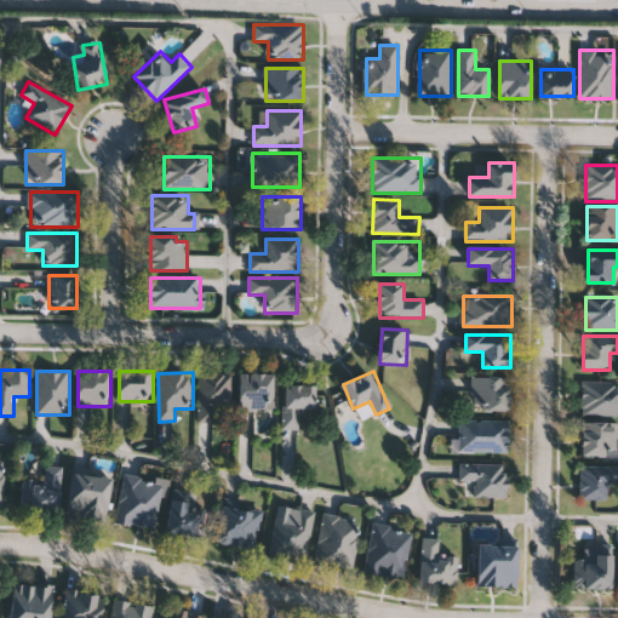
[(200,423),(200,373),(233,373),(233,407),(217,407),(217,423),(200,423)]
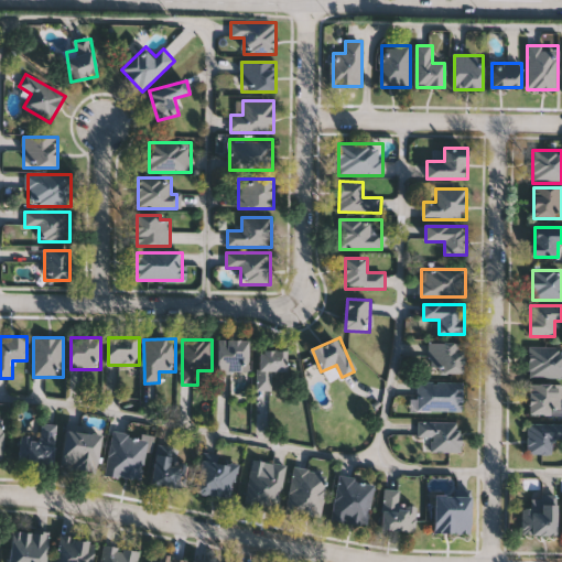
[(218,374),(218,339),(249,339),(249,374),(218,374)]
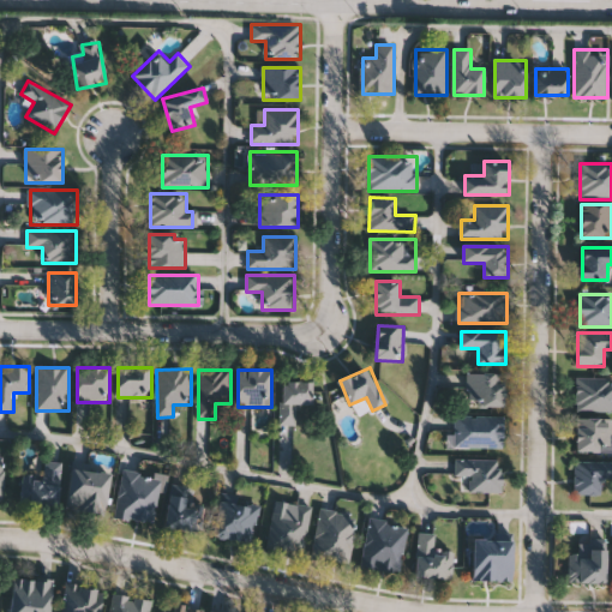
[(507,373),(507,407),(481,407),(481,403),(468,403),(468,373),(507,373)]
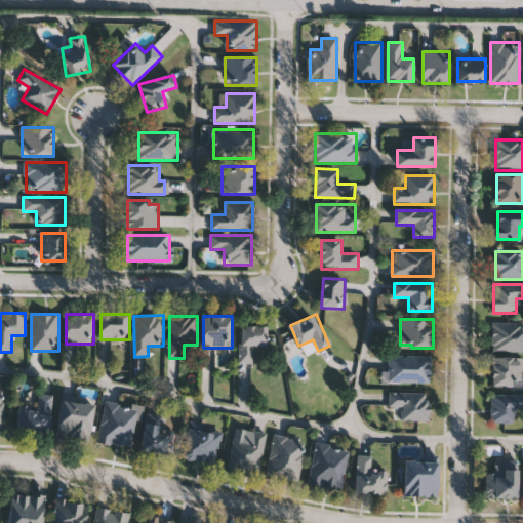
[(492,322),(522,322),(522,352),(492,352),(492,322)]
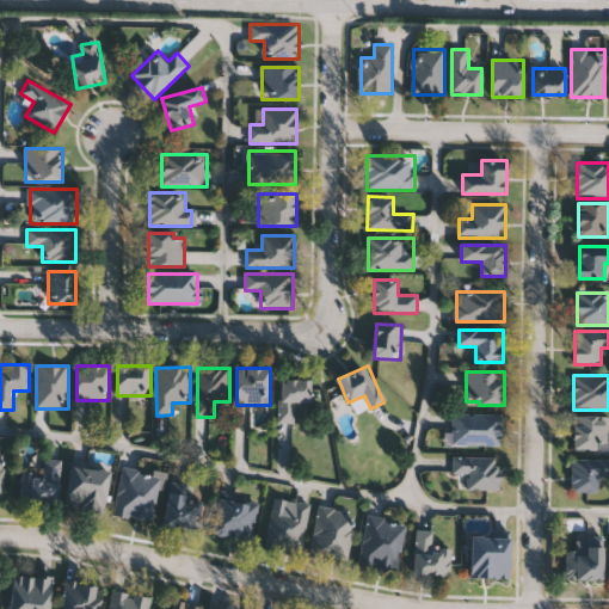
[(312,403),(295,403),(295,423),(280,423),(280,380),(312,380),(312,403)]
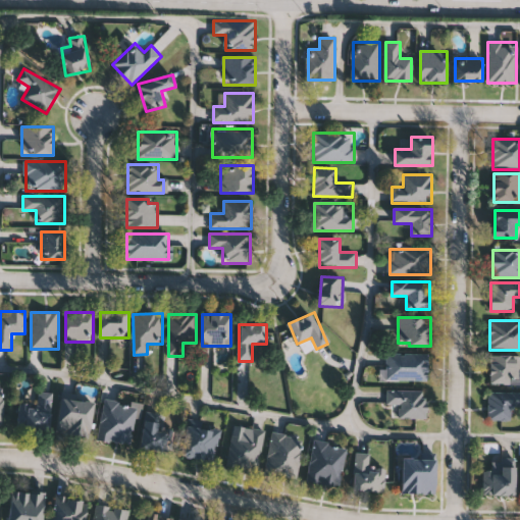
[(386,354),(428,354),(428,380),(386,380),(386,354)]
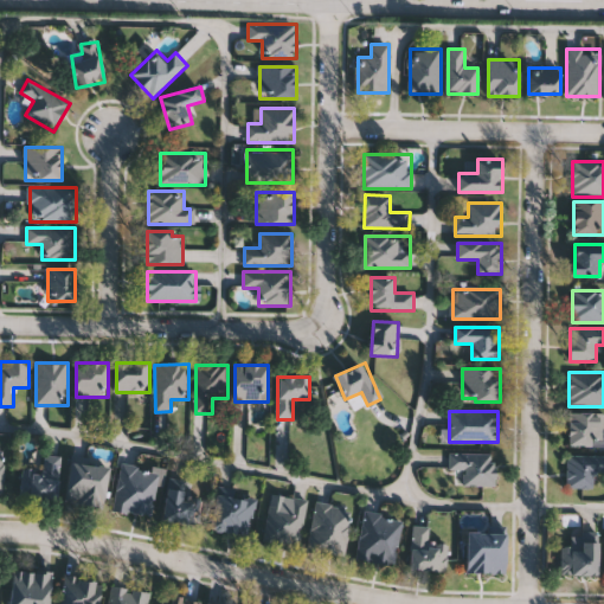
[(569,413),(603,413),(603,444),(569,444),(569,413)]
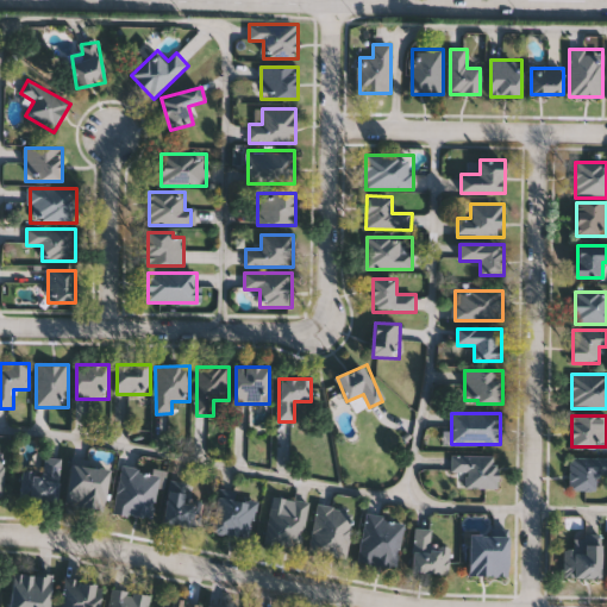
[(467,488),(467,474),(451,474),(451,456),(499,456),(499,488),(467,488)]
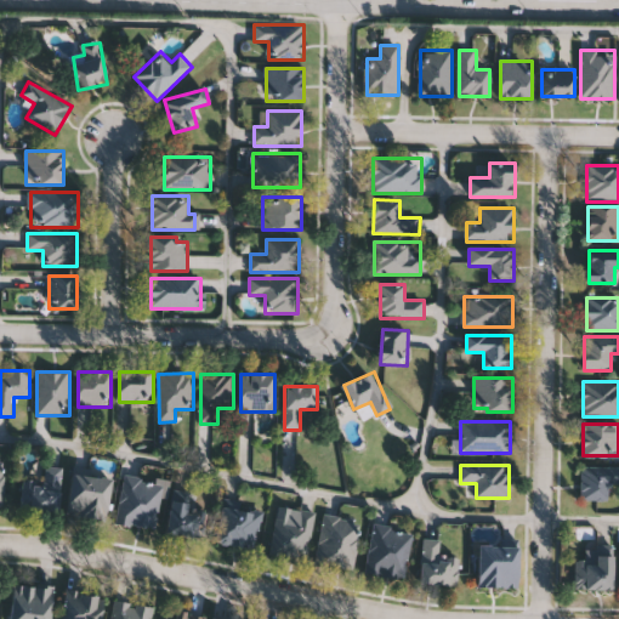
[(60,512),(22,510),(23,481),(44,482),(45,466),(63,467),(60,512)]
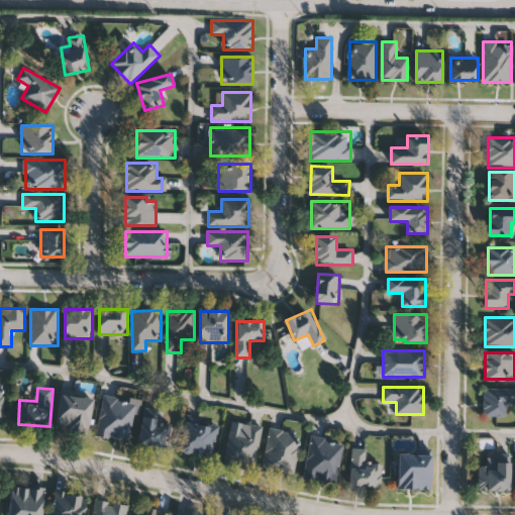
[(514,403),(507,403),(507,416),(484,416),(484,389),(514,389),(514,403)]
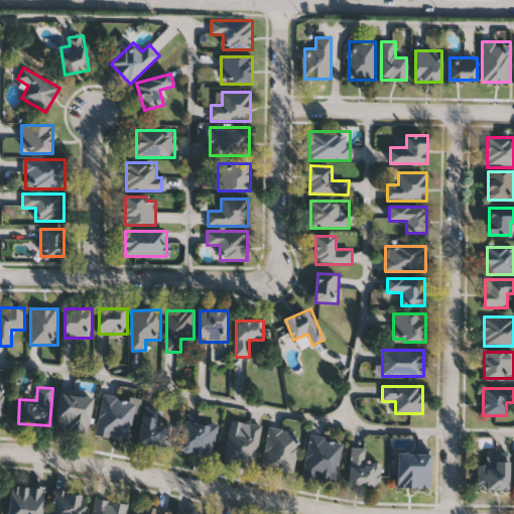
[(56,427),(60,393),(93,397),(89,431),(56,427)]
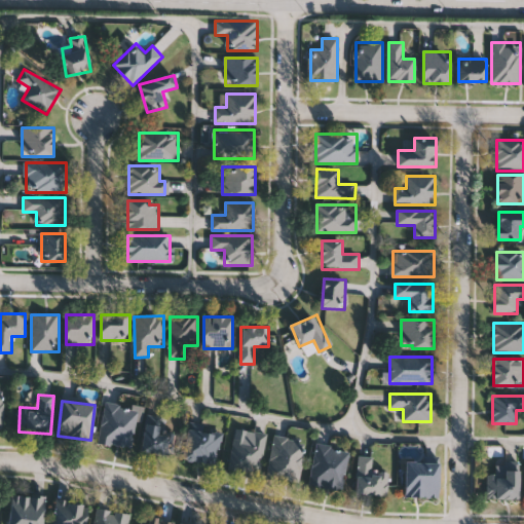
[(106,402),(140,408),(133,448),(99,443),(106,402)]
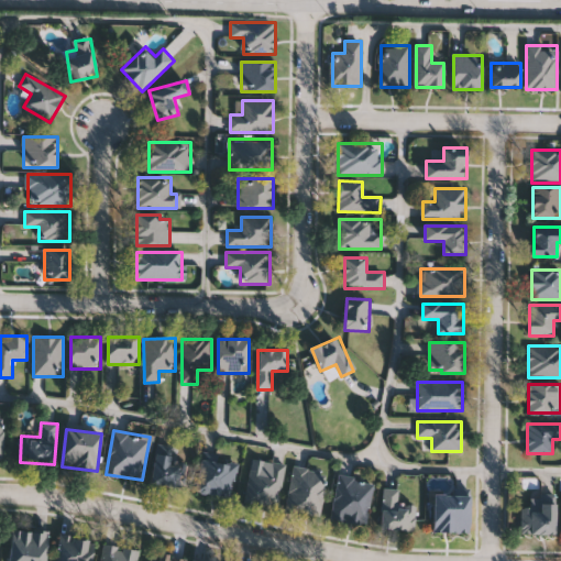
[(190,457),(184,490),(151,483),(158,450),(190,457)]
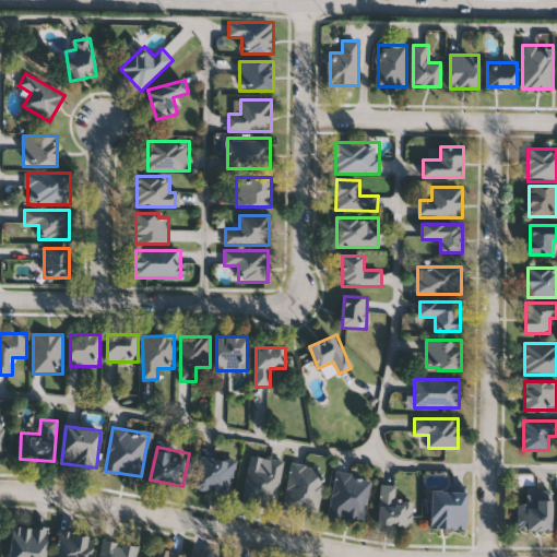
[(230,494),(196,488),(201,455),(236,461),(230,494)]
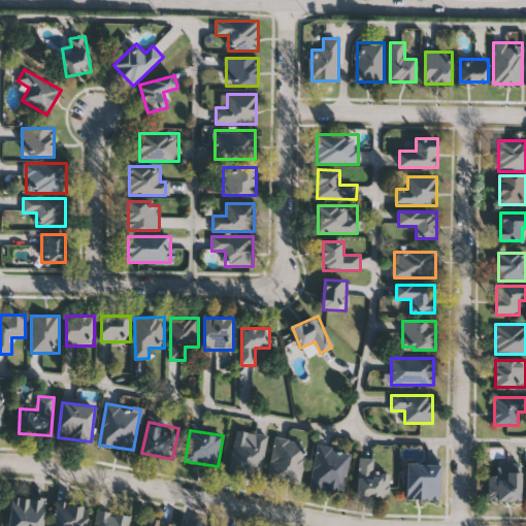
[(230,470),(235,439),(253,441),(254,433),(268,435),(263,475),(230,470)]
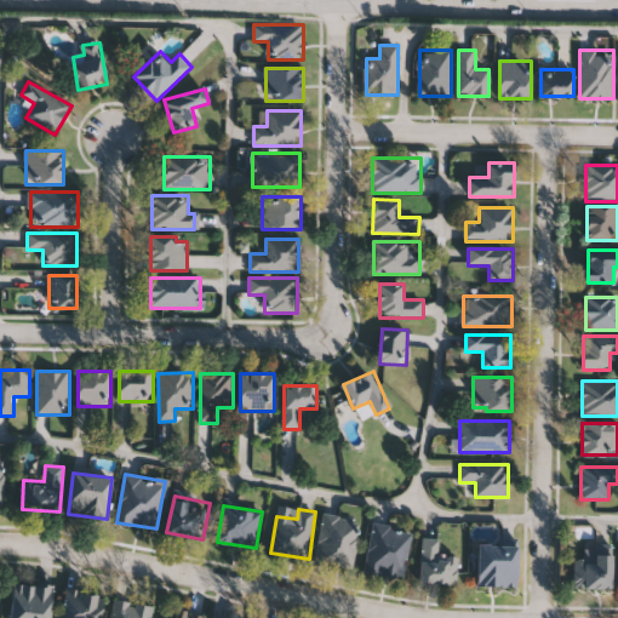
[(315,562),(324,514),(361,521),(353,568),(315,562)]
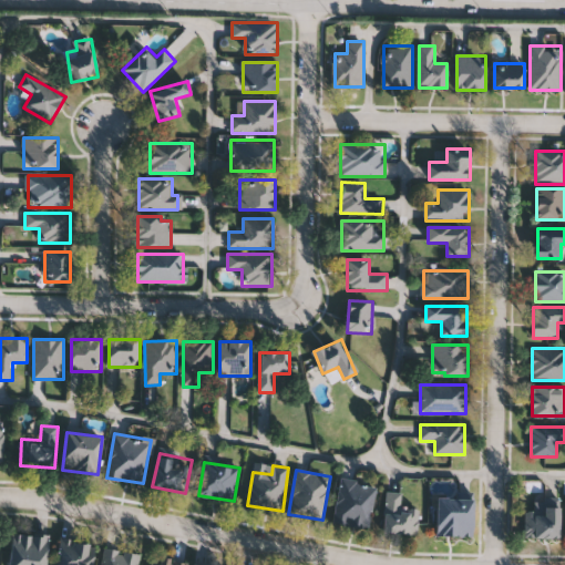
[(335,523),(340,480),(377,485),(370,528),(335,523)]
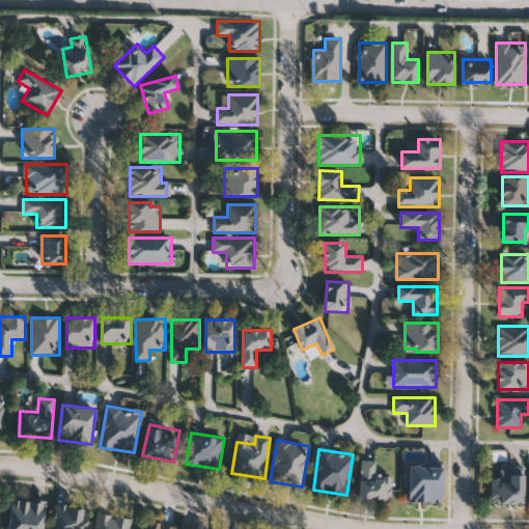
[(392,500),(360,499),(361,461),(377,462),(377,476),(392,476),(392,500)]
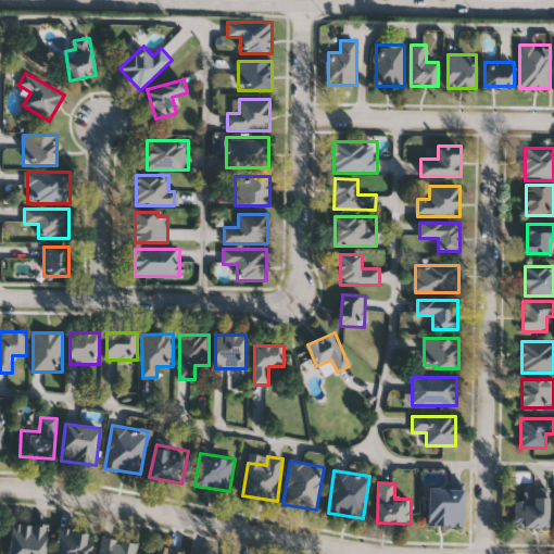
[(429,526),(429,489),(465,489),(465,526),(429,526)]
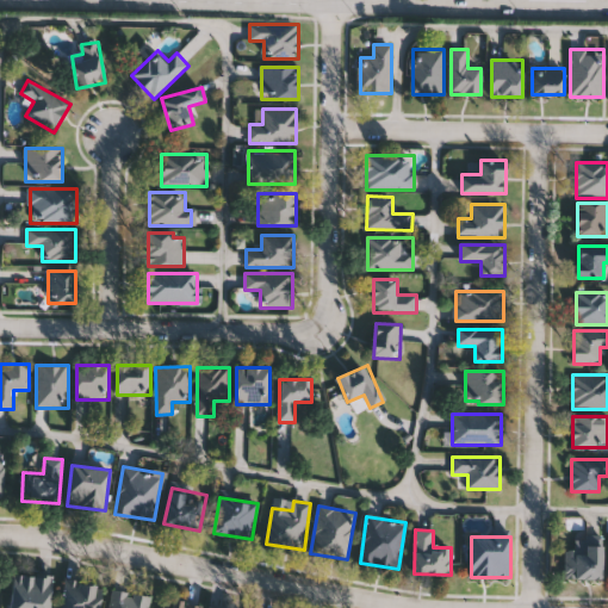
[(603,547),(603,578),(566,578),(566,547),(603,547)]
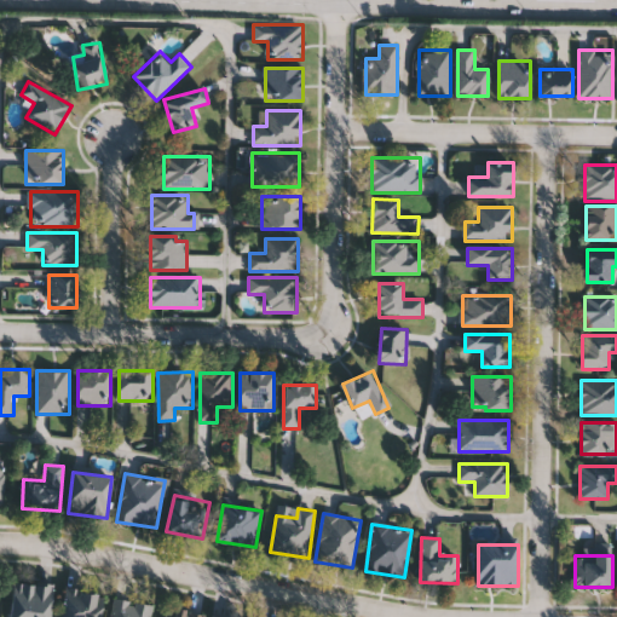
[(11,616),(13,582),(55,584),(52,616),(11,616)]
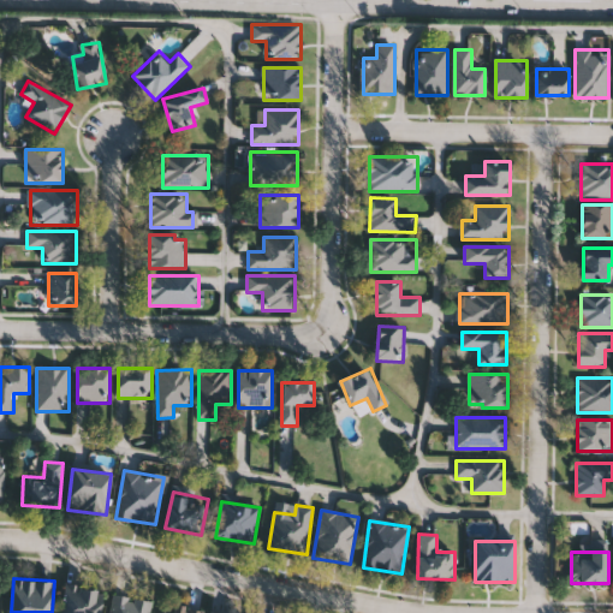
[(60,612),(66,584),(106,591),(101,612),(60,612)]
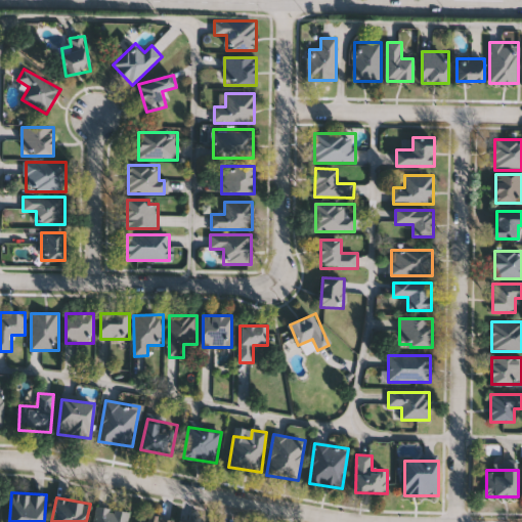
[(130,511),(128,521),(93,521),(96,507),(130,511)]
